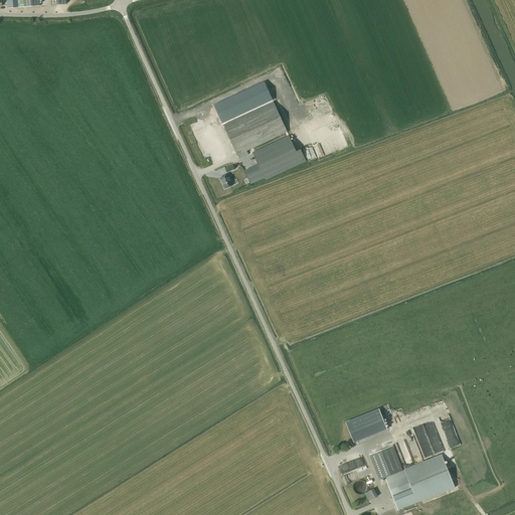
[(6,0),(7,9),(24,7),(40,6),(39,0),(6,0)]
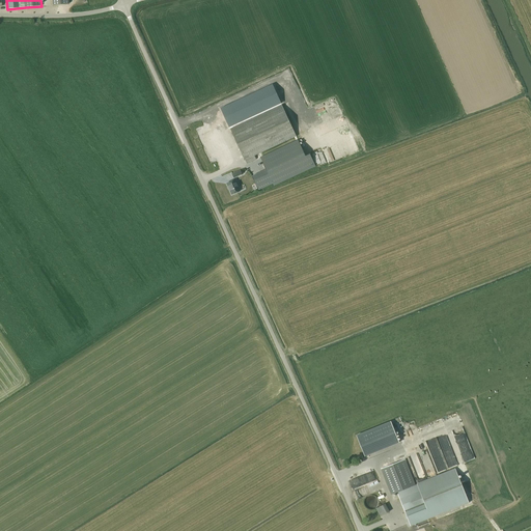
[(229,128),(281,104),(272,85),(221,109),(229,128)]
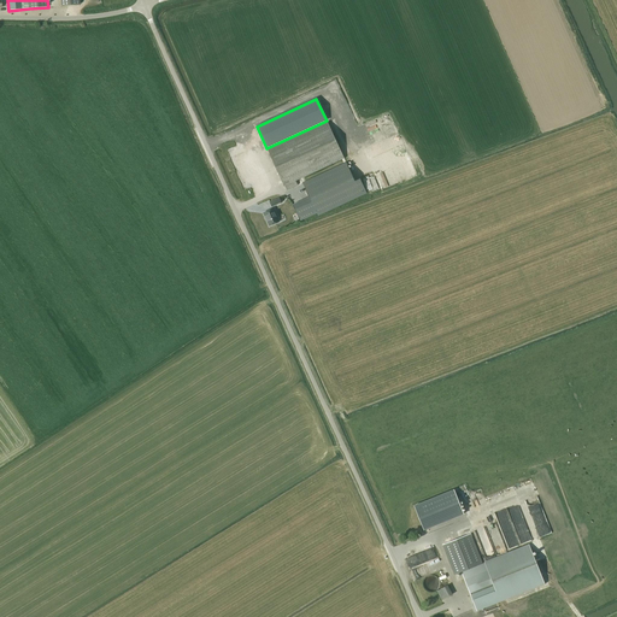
[(344,158),(327,122),(268,150),(283,186),(285,186),(287,191),(298,186),(295,181),(344,158)]
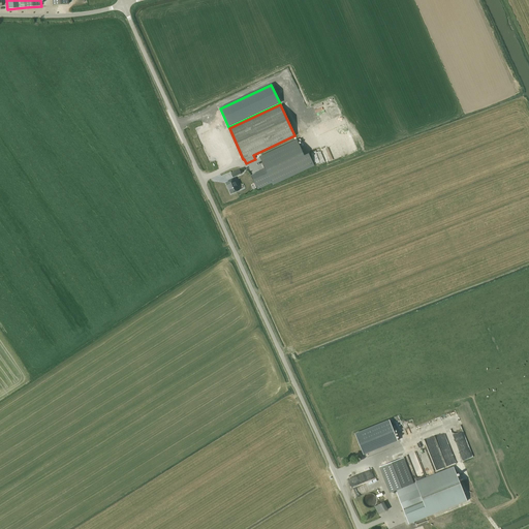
[(304,156),(297,139),(259,157),(266,169),(251,176),(257,189),(272,183),(273,185),(314,165),(309,154),(304,156)]
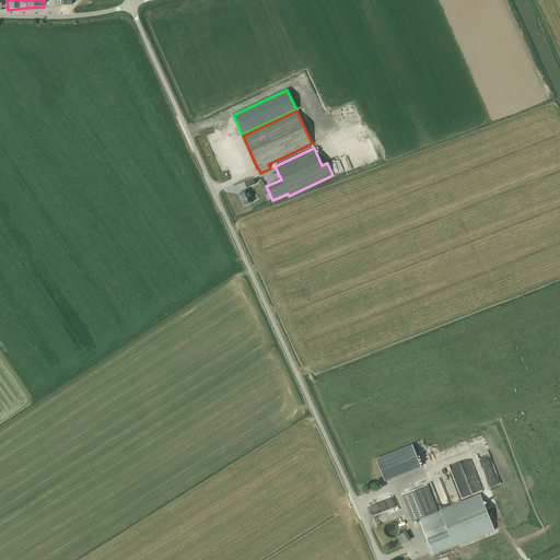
[(253,201),(247,189),(238,194),(244,206),(253,201)]
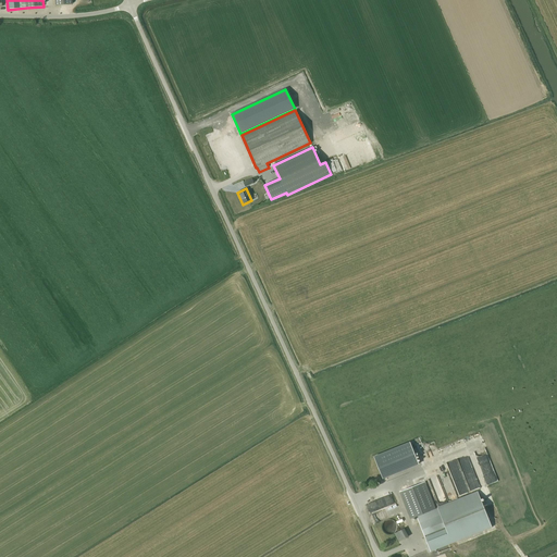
[(410,443),(374,457),(383,478),(418,463),(410,443)]
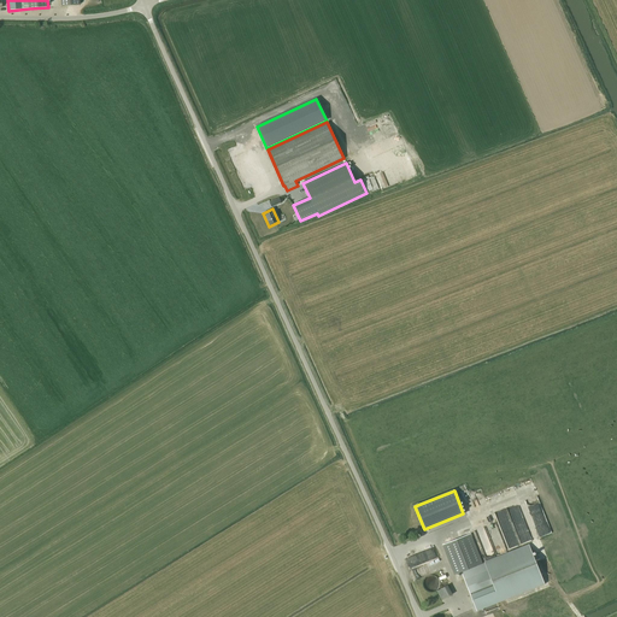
[(506,510),(495,513),(504,539),(515,535),(506,510)]
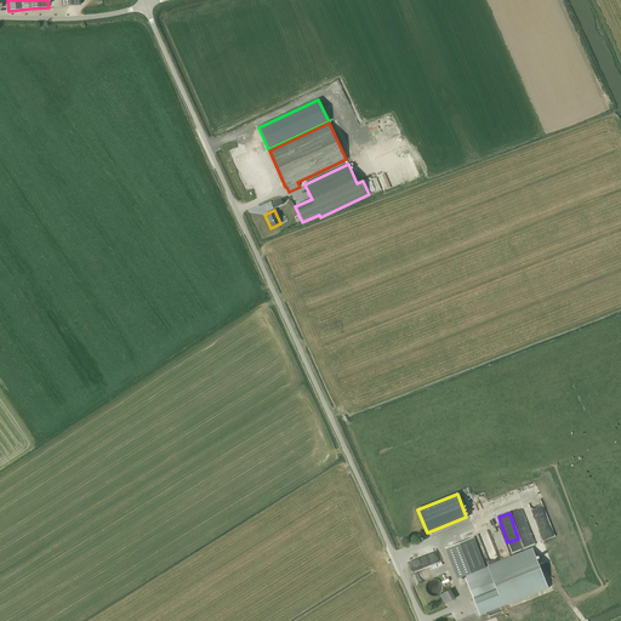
[(489,550),(494,548),(486,531),(478,535),(484,550),(489,548),(489,550)]
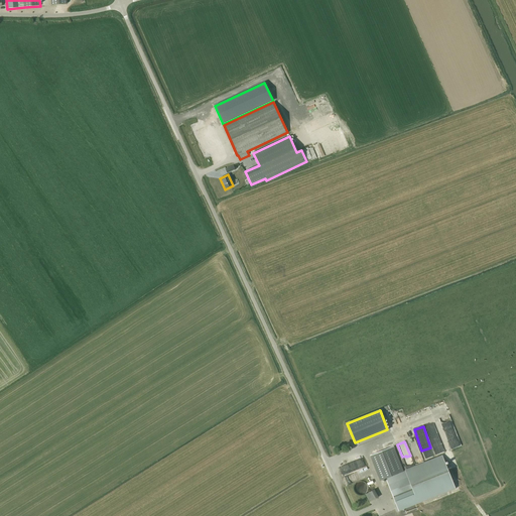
[(394,445),(370,456),(380,481),(386,479),(393,497),(399,511),(456,488),(447,469),(450,468),(449,464),(446,465),(442,455),(405,470),(405,471),(404,472),(394,445)]
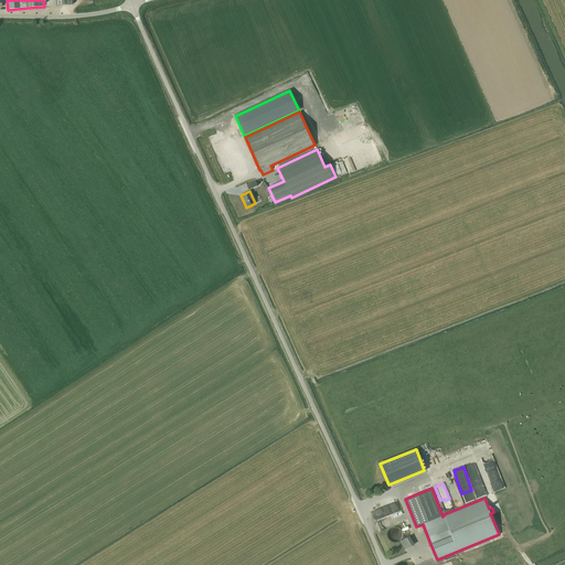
[(372,511),(376,521),(404,509),(400,500),(388,504),(386,500),(375,504),(376,509),(372,511)]
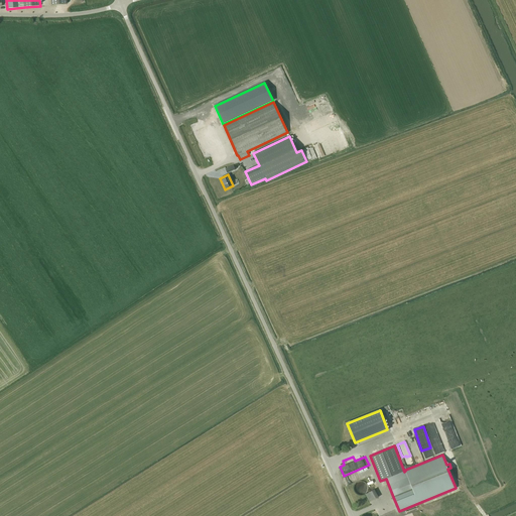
[(355,487),(355,488),(355,489),(355,491),(356,492),(357,493),(358,493),(359,494),(360,494),(361,494),(363,494),(364,494),(365,493),(366,493),(367,492),(367,491),(368,489),(368,488),(368,487),(368,486),(367,485),(367,484),(366,483),(365,482),(364,481),(363,481),(361,481),(360,481),(359,481),(358,482),(357,483),(356,483),(355,485),(355,486),(355,487)]
